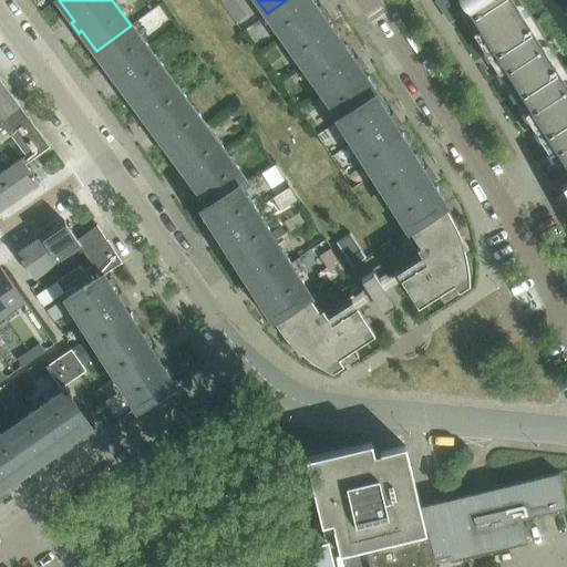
[(309,0),(286,0),(267,13),(305,65),(339,41),(323,20),(328,18),(320,8),(318,11),(309,0)]
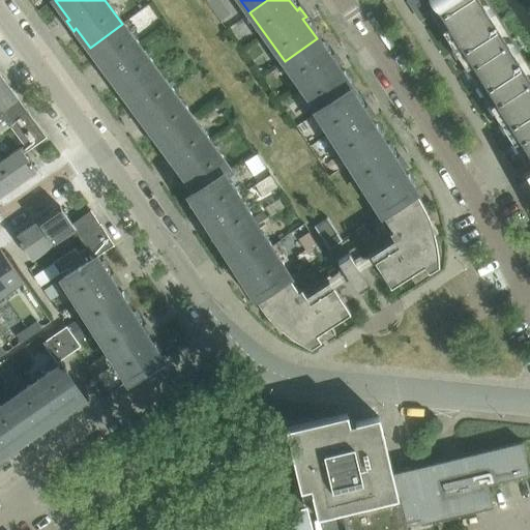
[(529,78),(480,0),(422,0),(526,164),(529,160),(529,78)]
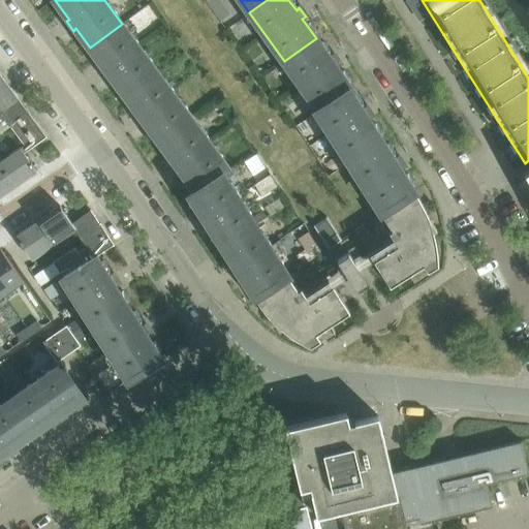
[(104,67),(101,69),(109,79),(111,75),(125,95),(157,71),(122,24),(90,48),(104,67)]
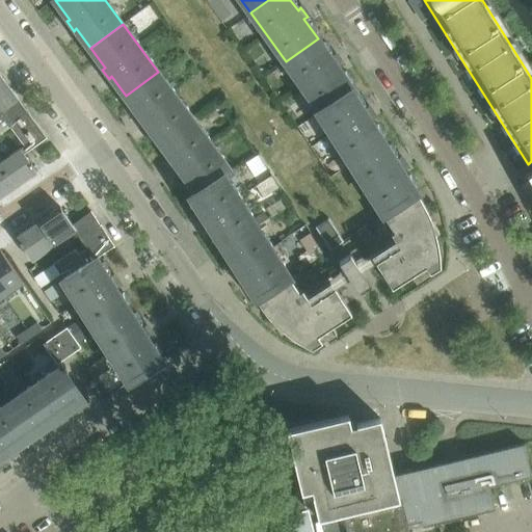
[(318,38),(286,61),(319,109),(353,87),(339,68),(342,65),(335,56),(333,59),(318,38)]
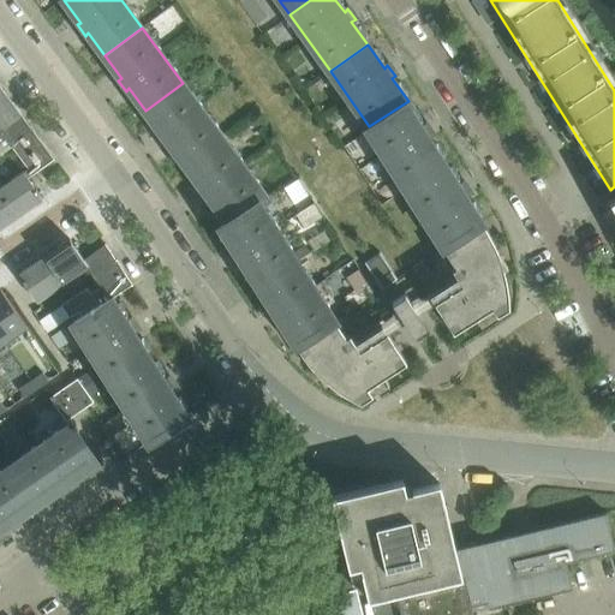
[(169,143),(187,167),(225,139),(183,83),(145,111),(163,135),(159,136),(167,147),(169,143)]
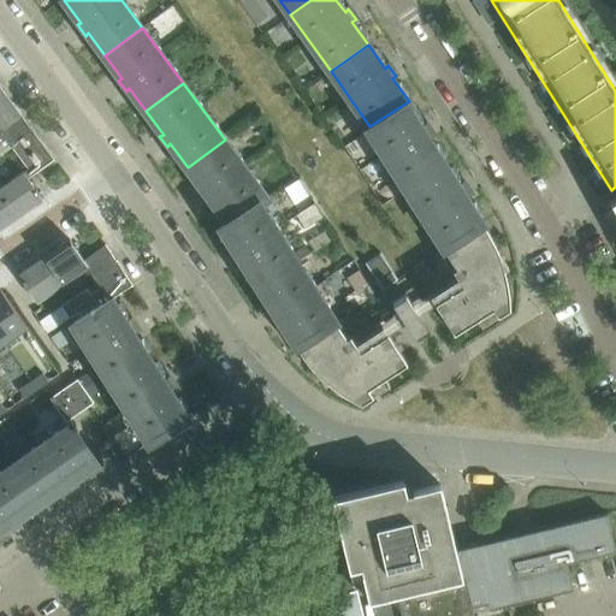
[(23,118),(13,104),(13,102),(9,105),(5,99),(7,96),(0,86),(0,130),(3,135),(24,119),(23,118)]
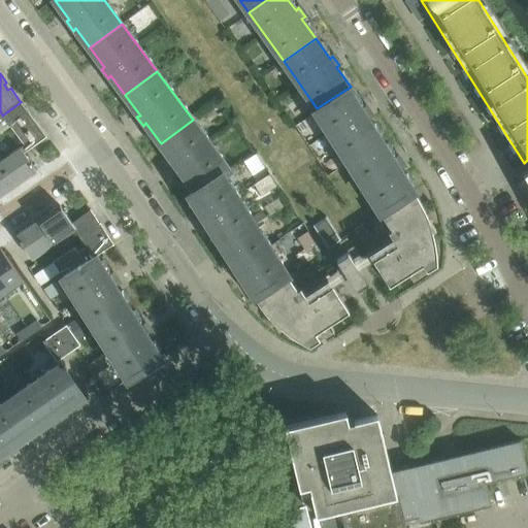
[(351,87),(317,108),(315,109),(349,162),(382,140),(368,119),(372,118),(365,108),(363,110),(351,92),(353,90),(351,87)]
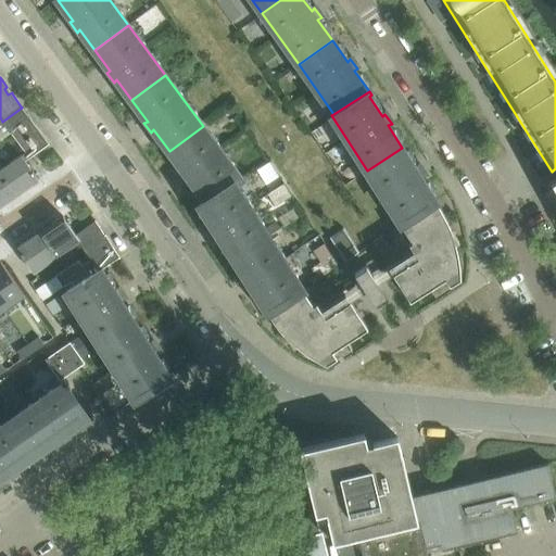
[(32,127),(28,122),(30,119),(22,108),(2,122),(0,117),(0,140),(11,133),(25,152),(21,155),(25,161),(48,144),(49,144),(36,126),(36,125),(36,124),(32,127)]
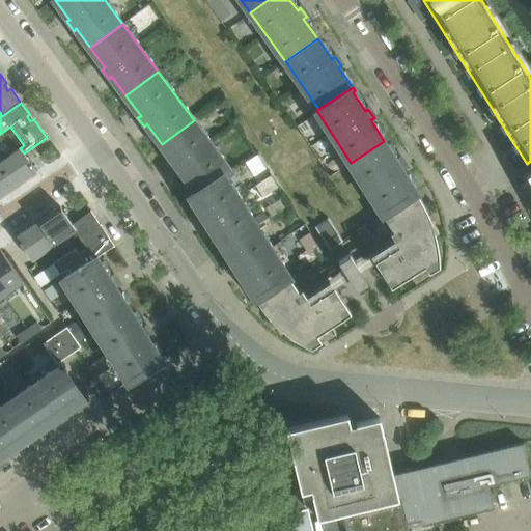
[(230,169),(194,120),(162,144),(176,164),(173,165),(179,175),(183,172),(196,191),(230,169)]
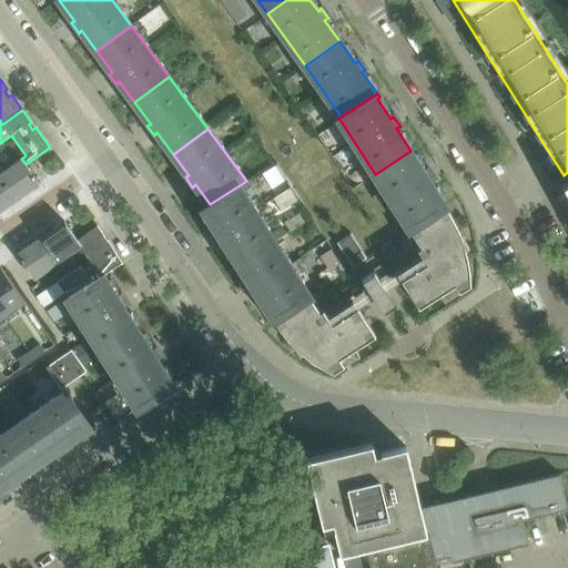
[(411,151),(375,174),(409,229),(446,205),(430,182),(435,181),(427,170),(425,173),(411,151)]
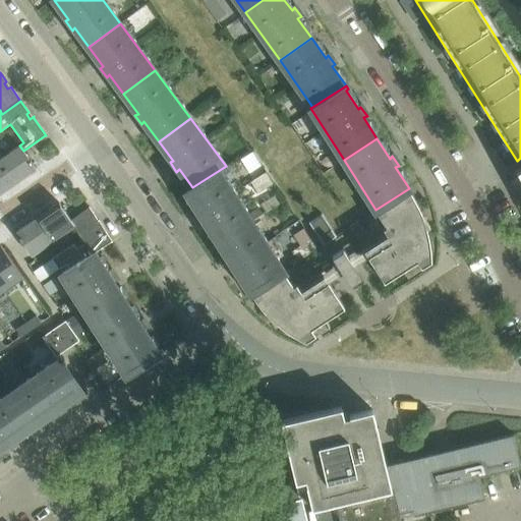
[(19,146),(0,158),(0,162),(14,183),(36,169),(33,163),(31,160),(30,160),(23,151),(19,146)]
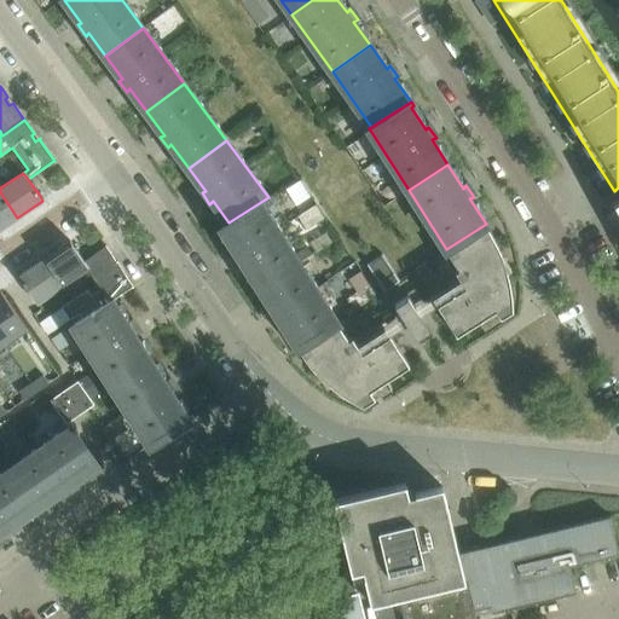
[(0,229),(17,218),(0,192),(0,229)]
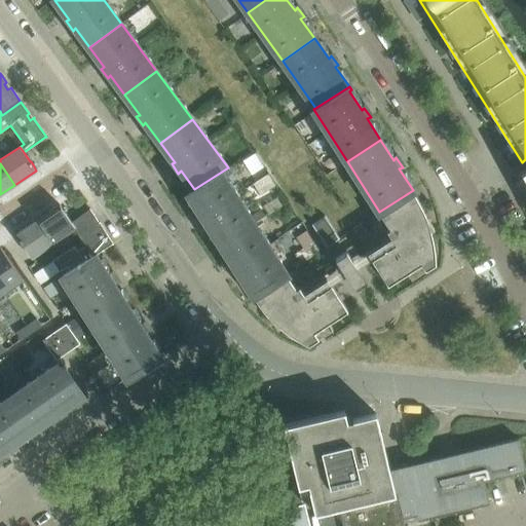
[(202,215),(198,217),(205,226),(208,224),(221,245),(255,223),(224,175),(230,171),(228,167),(194,189),(188,193),(202,215)]
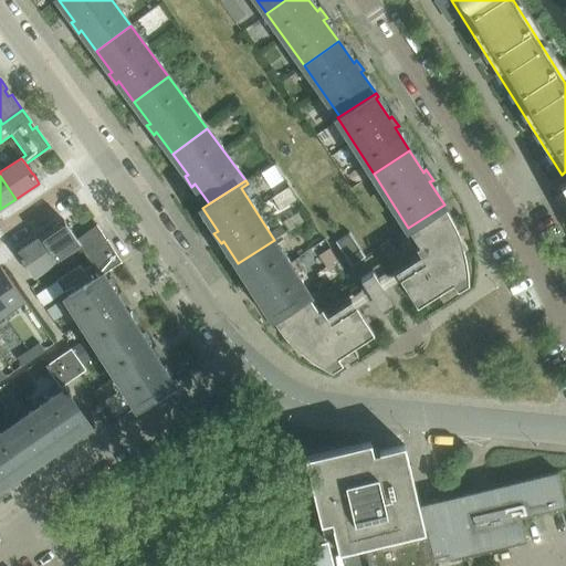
[(565,211),(565,181),(554,189),(565,211)]
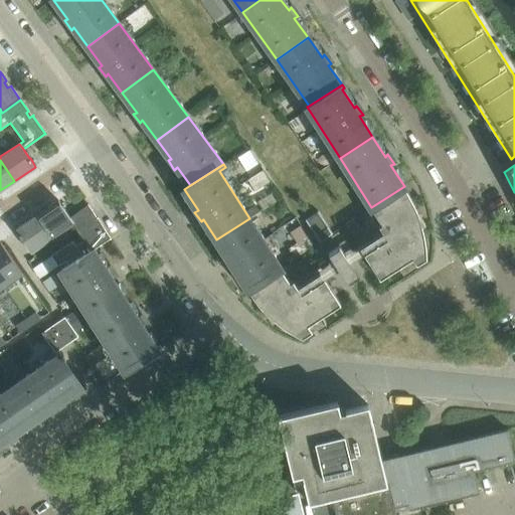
[(378,225),(383,232),(360,247),(379,278),(412,256),(416,264),(426,258),(425,248),(423,235),(422,227),(419,217),(415,208),(411,199),(406,191),(404,186),(371,207),(381,223),(378,225)]
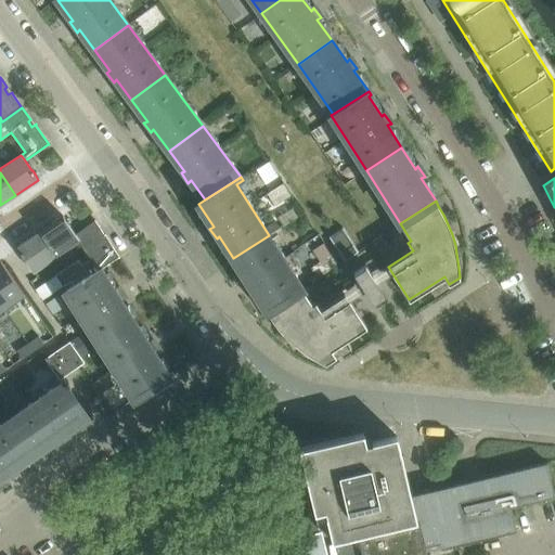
[(69,224),(67,221),(63,216),(40,231),(53,252),(76,235),(76,234),(69,224)]
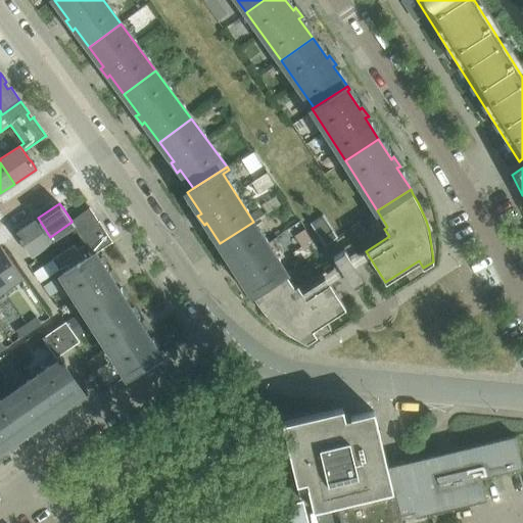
[(92,218),(95,216),(89,207),(89,208),(72,221),(72,222),(94,253),(95,254),(95,253),(111,242),(112,243),(113,242),(107,234),(99,222),(100,222),(99,221),(95,223),(92,218)]
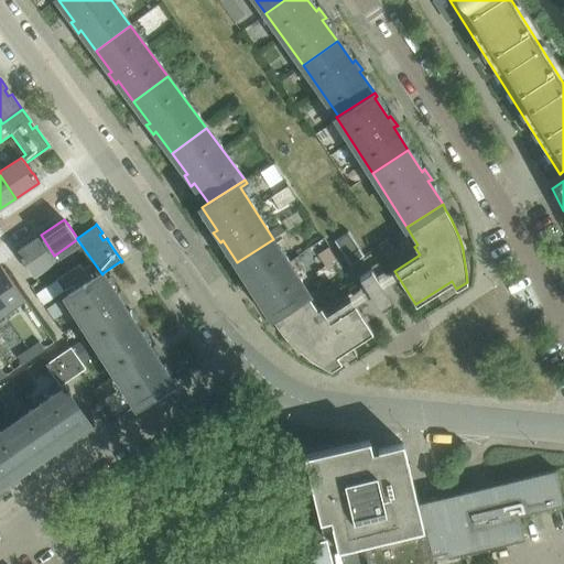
[(348,231),(335,241),(350,264),(365,256),(348,231)]
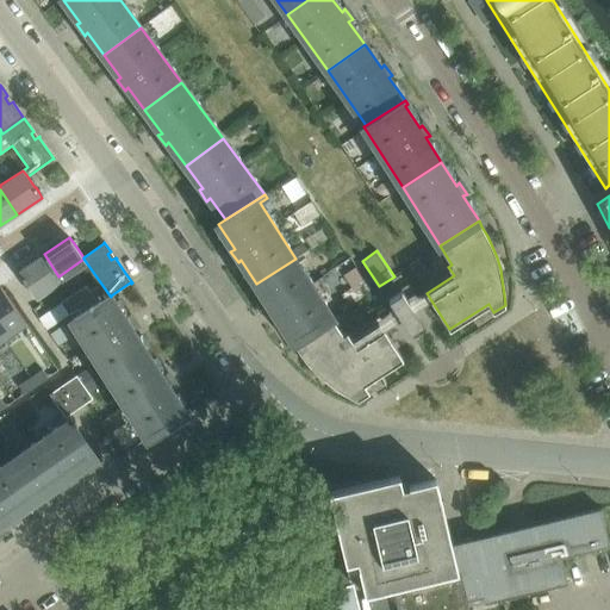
[(23,279),(25,282),(32,293),(58,277),(44,254),(18,272),(23,279)]
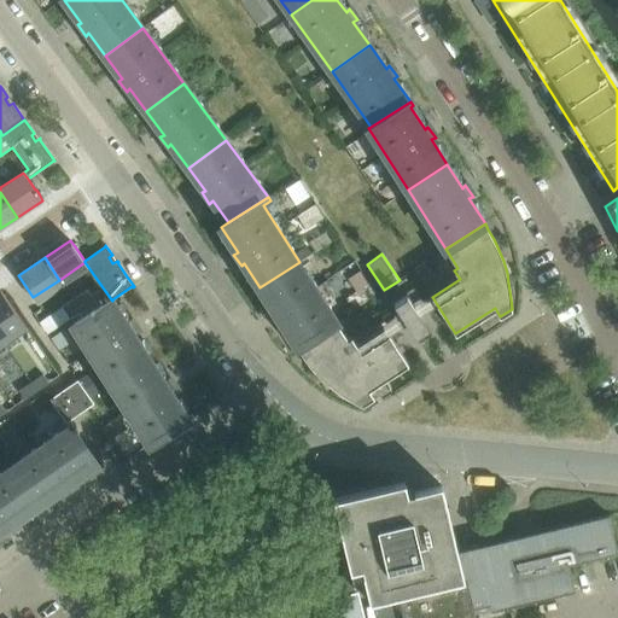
[(275,312),(270,313),(279,325),(281,321),(298,347),(337,321),(299,262),(260,287),(275,312)]
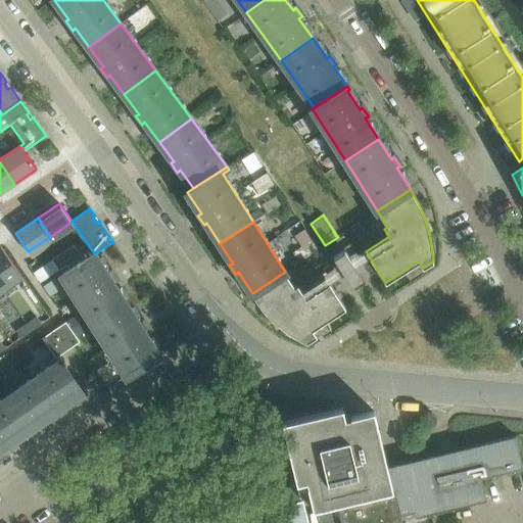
[(367,233),(360,223),(352,228),(359,238),(367,233)]
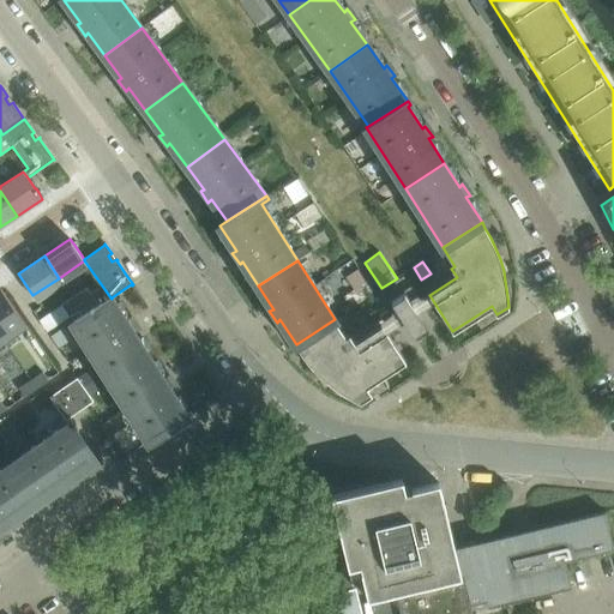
[(0,289),(0,335),(4,342),(25,327),(0,289)]
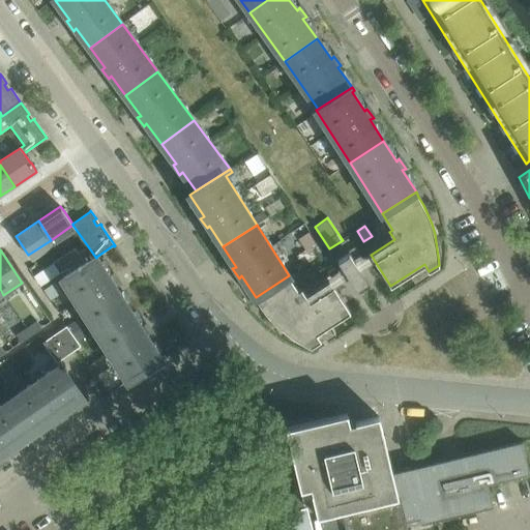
[(61,257),(68,268),(76,264),(68,253),(61,257)]
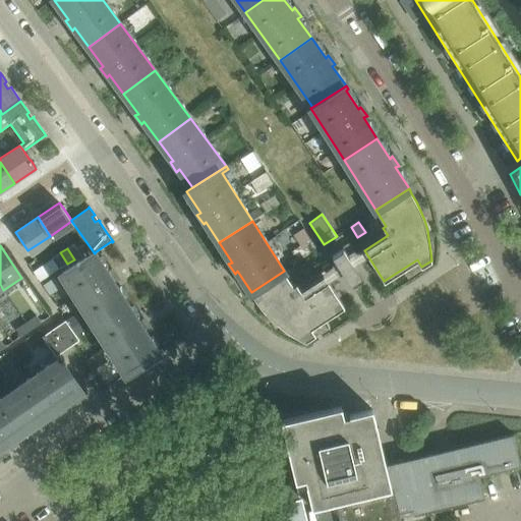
[(333,256),(350,284),(361,277),(343,249),(333,256)]
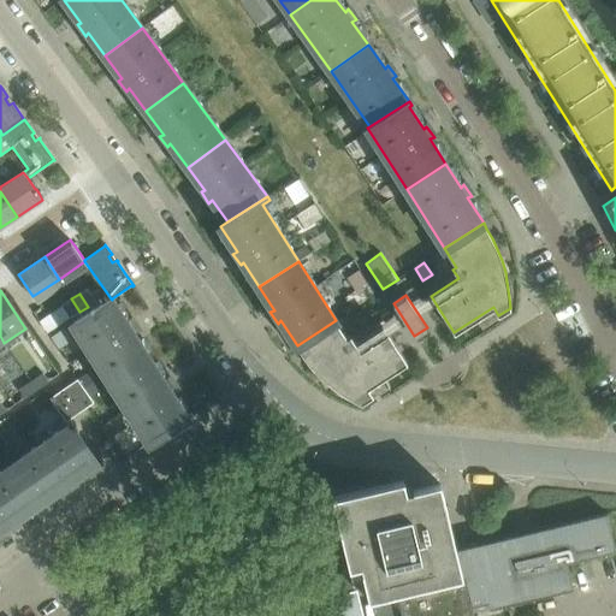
[(71,298),(63,304),(71,318),(80,312),(71,298)]
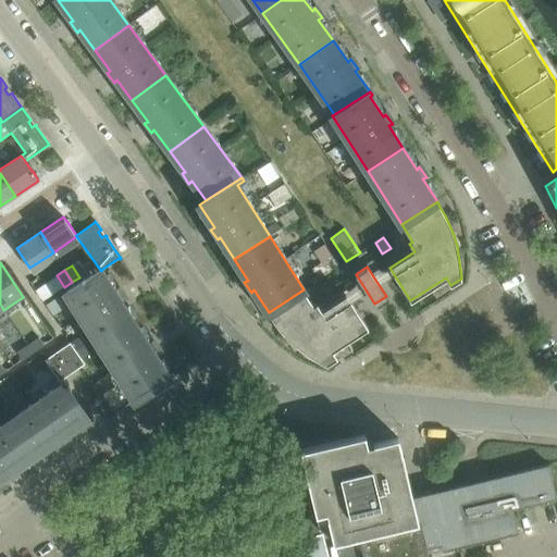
[(65,292),(100,346),(136,323),(122,301),(125,300),(119,289),(115,293),(101,270),(101,271),(100,270),(65,292)]
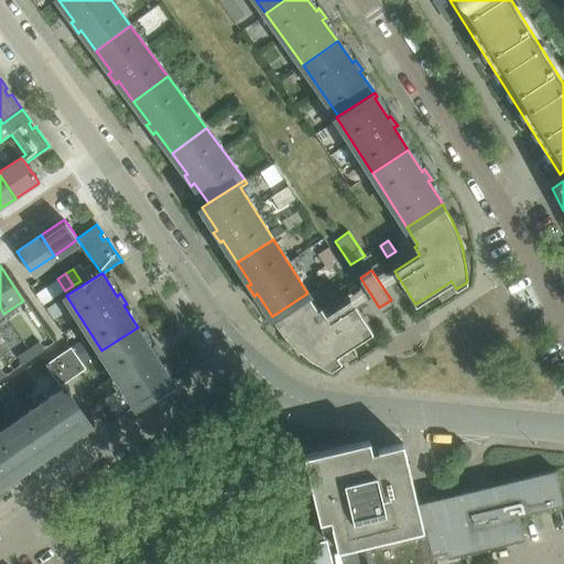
[(307,293),(272,316),(279,326),(284,333),(294,344),(306,354),(312,357),(321,362),(331,368),(342,361),(337,355),(372,332),(350,297),(325,314),(321,306),(317,308),(307,293)]
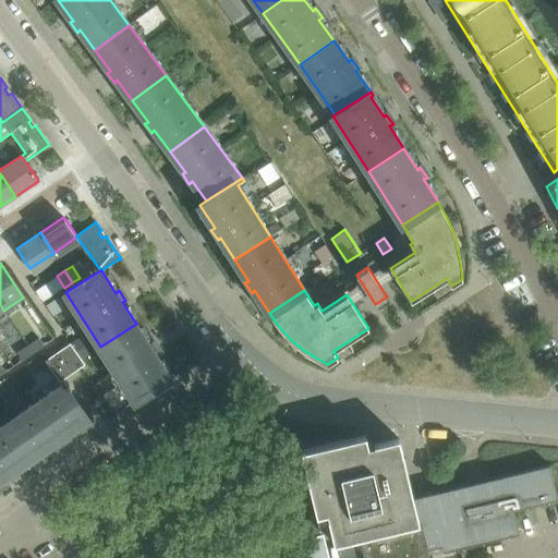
[(156,355),(159,353),(153,343),(150,346),(136,324),(100,347),(135,401),(171,378),(156,355)]
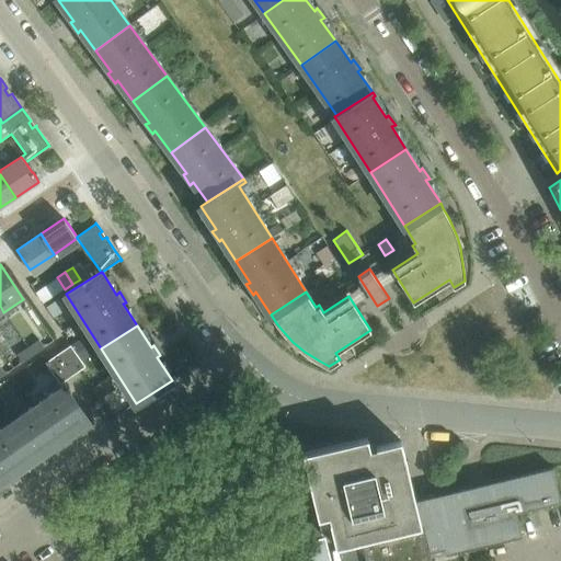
[(39,341),(29,348),(33,356),(44,348),(39,341)]
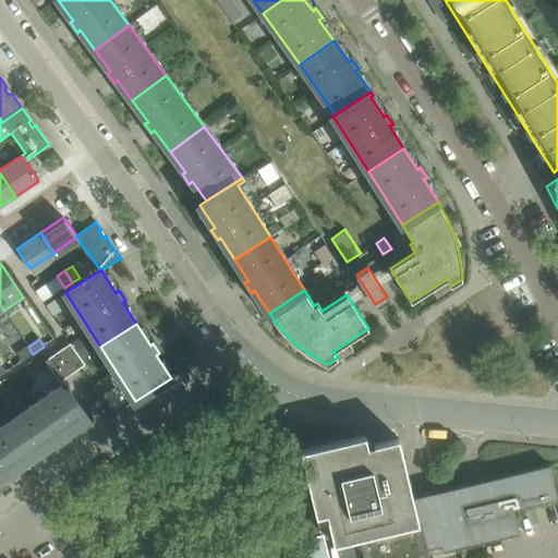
[(68,340),(43,358),(60,383),(85,365),(68,340)]
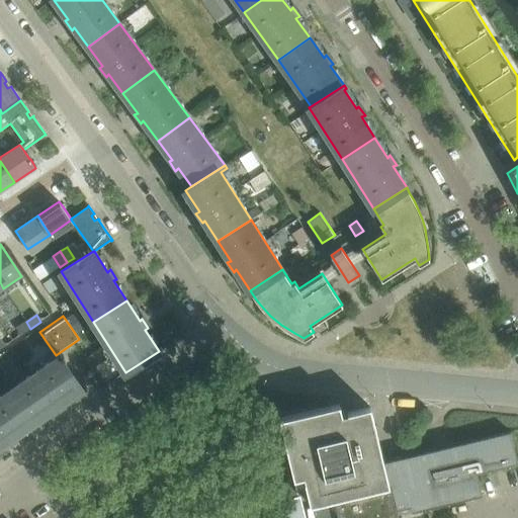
[(26,322),(16,329),(20,335),(30,329),(26,322)]
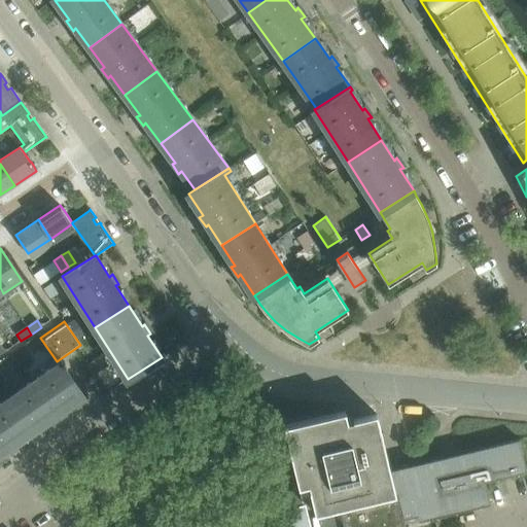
[(102,355),(88,364),(94,375),(108,364),(102,355)]
